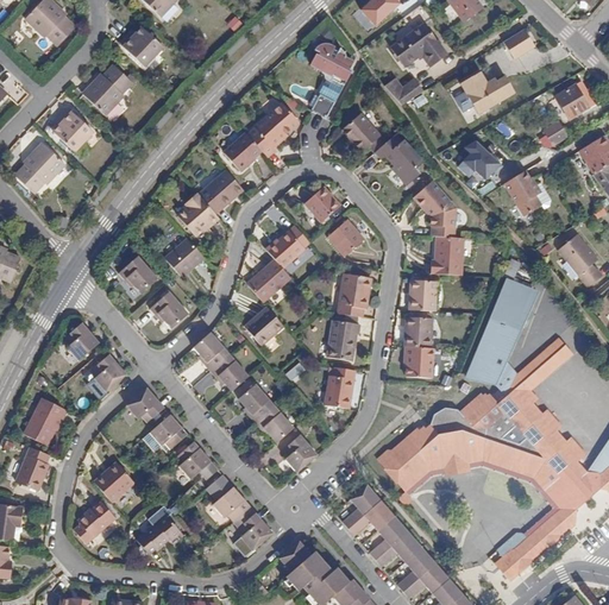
[(62,12),(49,0),(36,0),(22,16),(41,33),(43,32),(54,42),(71,24),(61,13),(62,12)]
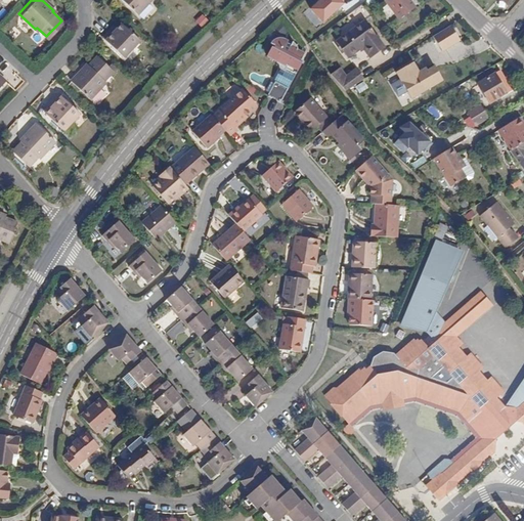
[(124,0),(138,13),(150,0),(124,0)]
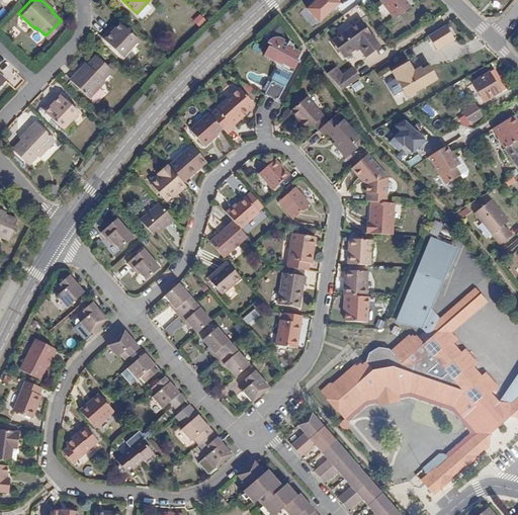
[(315,0),(309,5),(322,21),(345,1),(344,0),(315,0)]
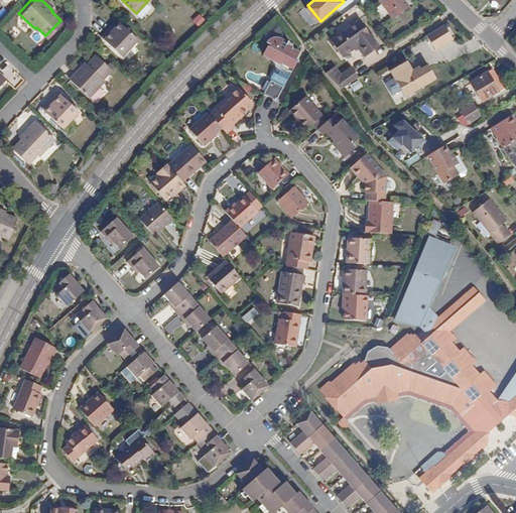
[(382,0),(395,16),(409,6),(404,0),(382,0)]
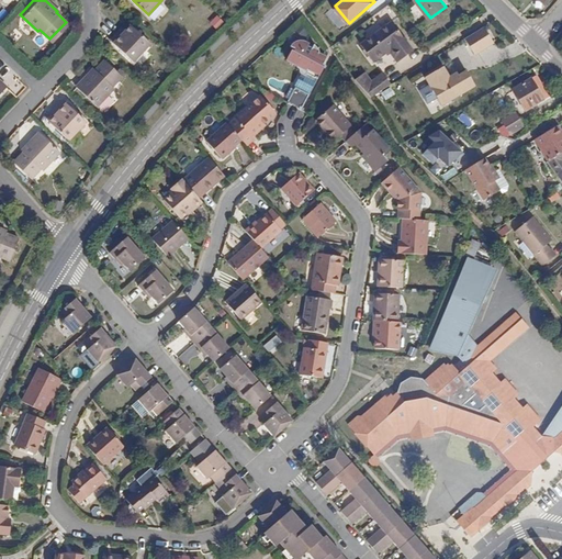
[(218,26),(225,18),(216,11),(210,20),(218,26)]
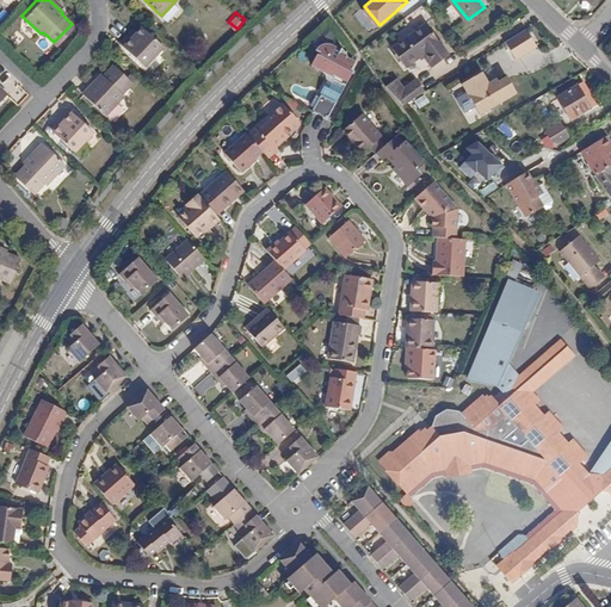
[(135,31),(133,29),(123,37),(147,60),(165,42),(144,22),(140,26),(135,31)]
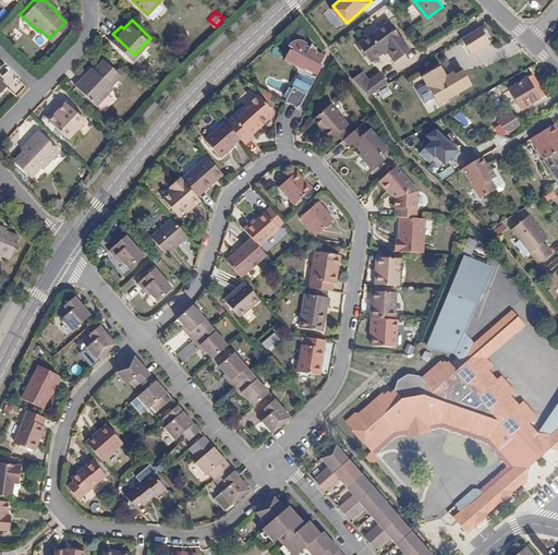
[(373,59),(385,50),(384,48),(389,45),(391,48),(389,49),(396,58),(410,47),(390,20),(361,43),(373,59)]
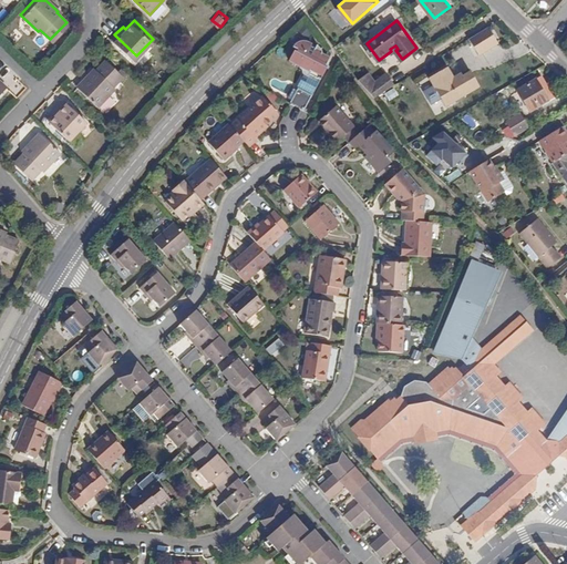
[(500,41),(490,24),(470,37),(480,53),(500,41)]
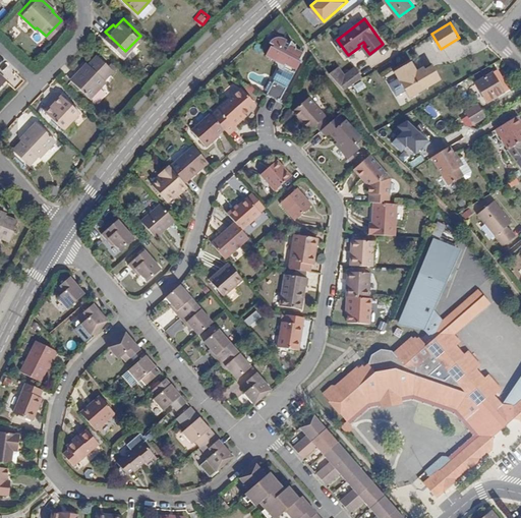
[(290,71),(293,72),(300,58),(296,54),(295,55),(292,51),(294,47),(290,43),(287,40),(286,42),(280,38),(275,38),(271,38),(268,39),(266,42),(265,44),(268,45),(263,56),(275,63),(276,67),(281,70),(284,67),(291,70),(290,71)]
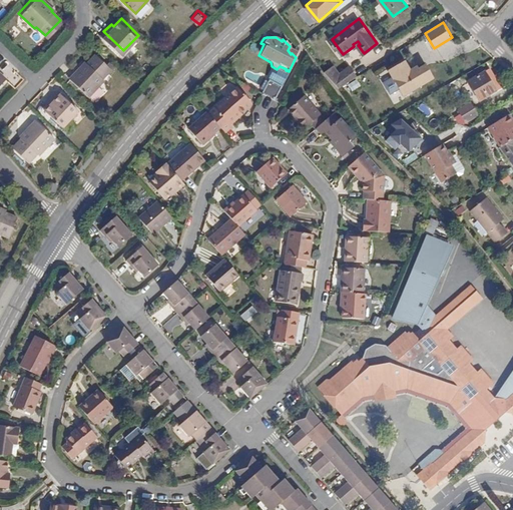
[(91,57),(90,56),(74,73),(92,90),(108,74),(106,72),(114,64),(99,49),(91,57)]
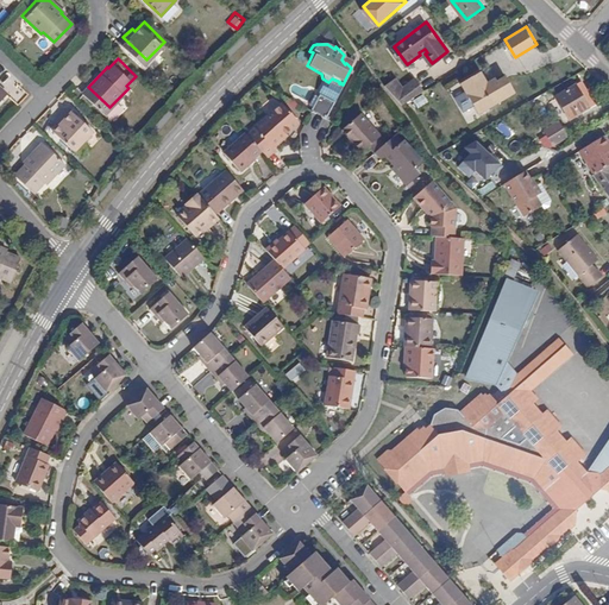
[(469,99),(476,94),(497,82),(495,79),(487,83),(481,71),(460,83),(469,99)]
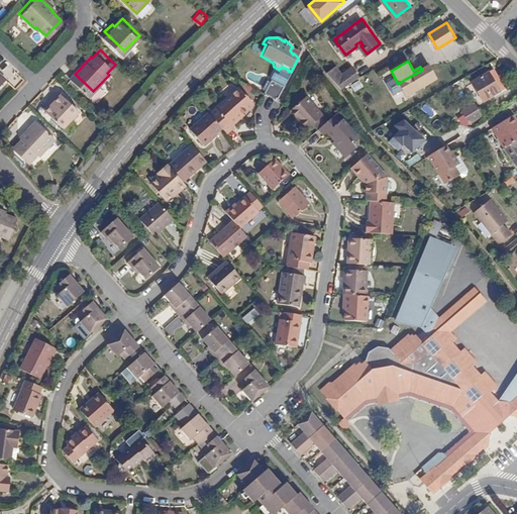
[(360,75),(351,64),(343,70),(337,63),(328,70),(342,88),(360,75)]
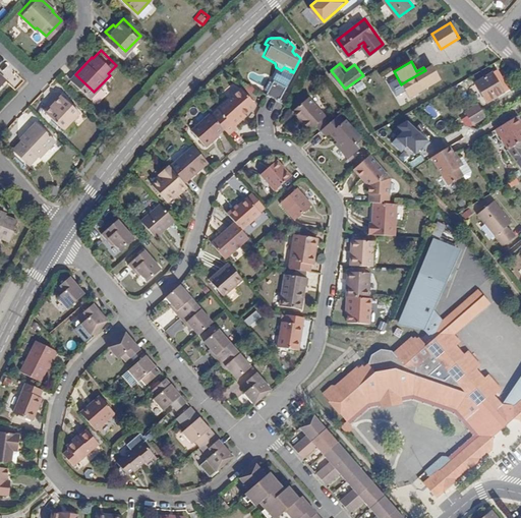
[(452,63),(439,70),(444,80),(458,73),(452,63)]
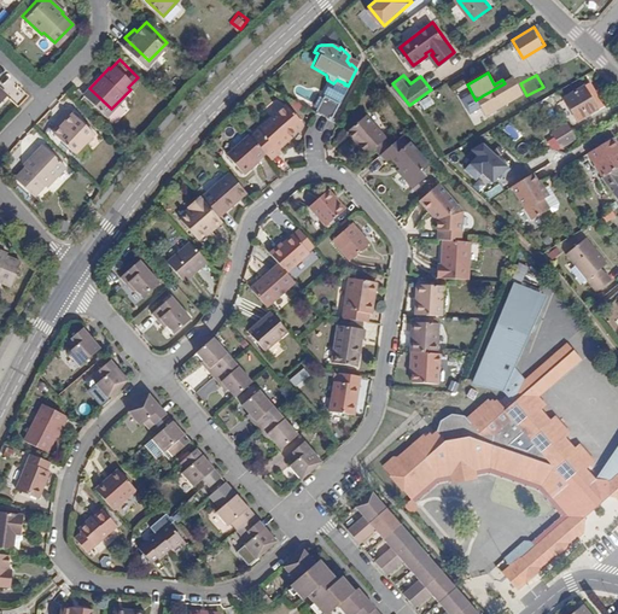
[(505,83),(483,95),(494,111),(522,95),(513,79),(505,83)]
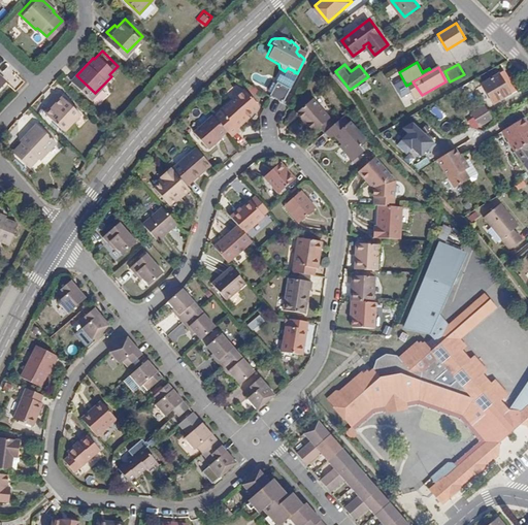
[(499,72),(483,83),(493,102),(510,92),(499,72)]
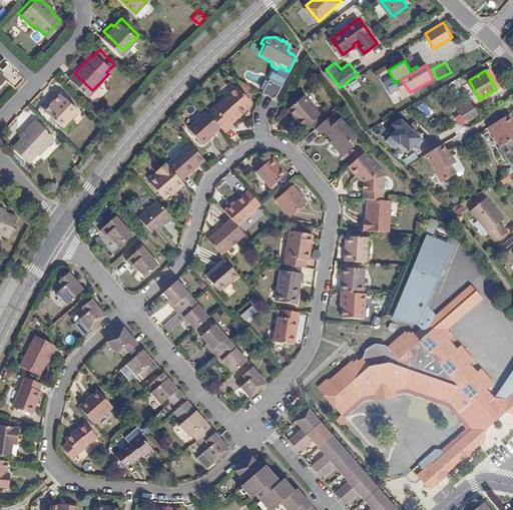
[(352,88),(361,83),(358,76),(348,81),(352,88)]
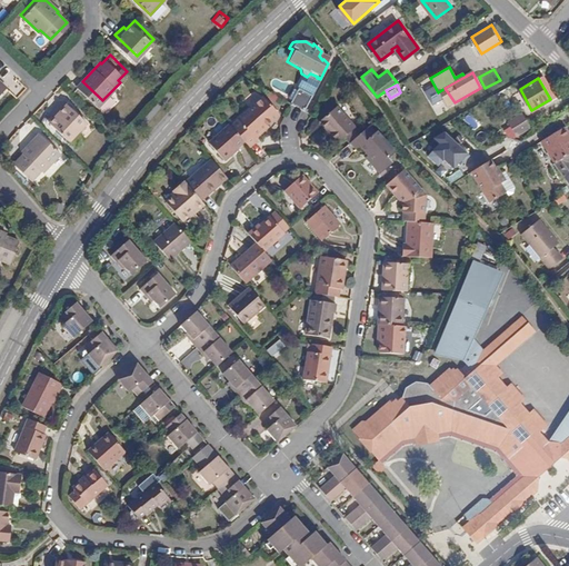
[(298,88),(290,103),(303,110),(312,95),(298,88)]
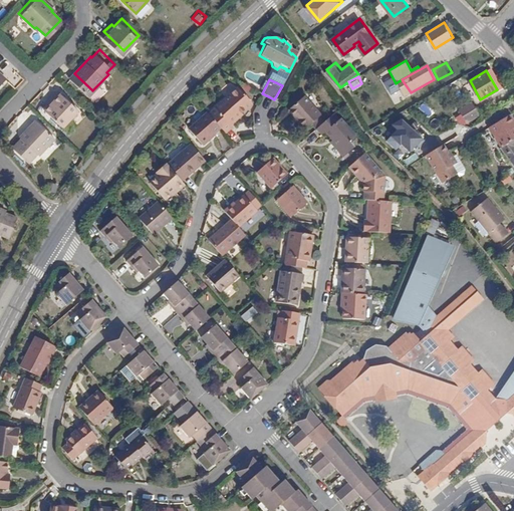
[(403,96),(411,92),(402,79),(396,83),(403,96)]
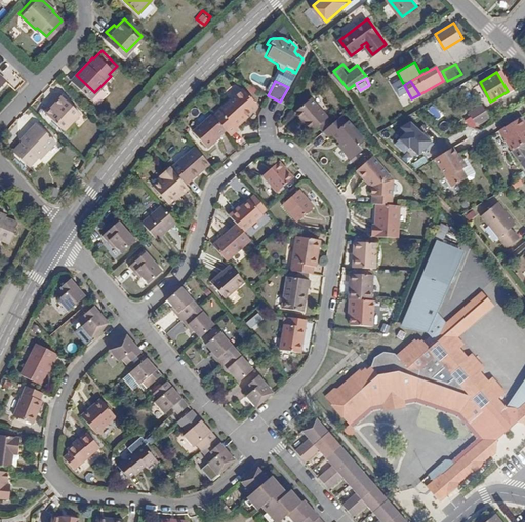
[(56,99),(52,104),(49,108),(67,125),(83,109),(62,89),(53,97),(56,99)]
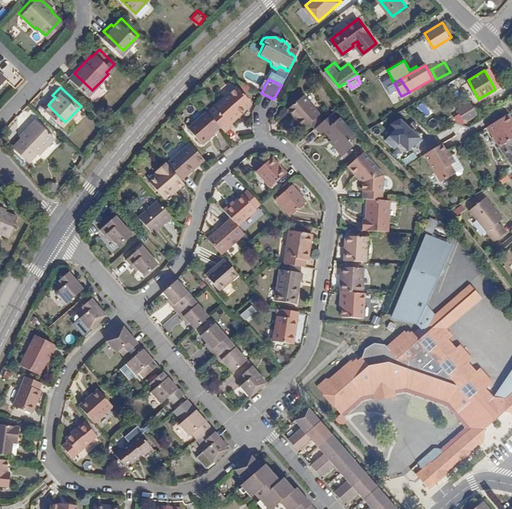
[(236,88),(207,114),(220,128),(224,133),(231,127),(229,125),(236,119),(235,117),(250,104),(236,88)]
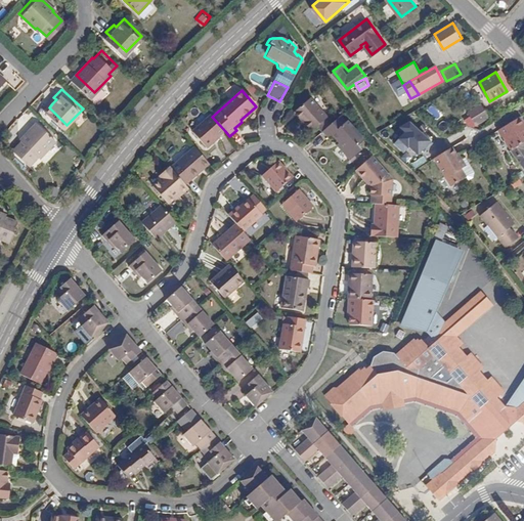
[(310,98),(294,113),(310,131),(326,117),(310,98)]
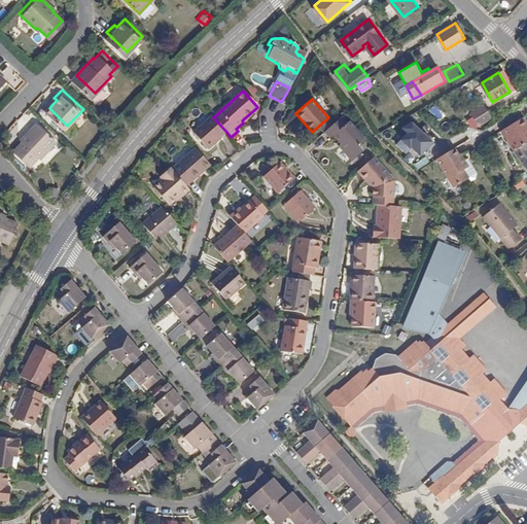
[(487,108),(475,116),(479,123),(491,115),(487,108)]
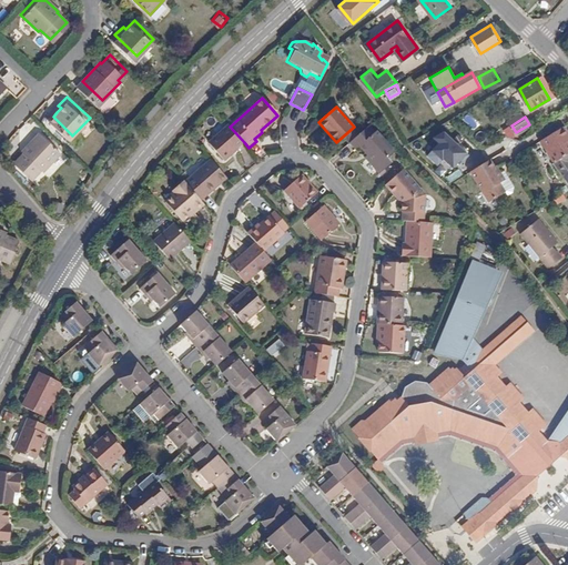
[(369,123),(351,140),(357,148),(361,145),(368,154),(366,155),(377,167),(395,149),(377,129),(376,130),(369,123)]
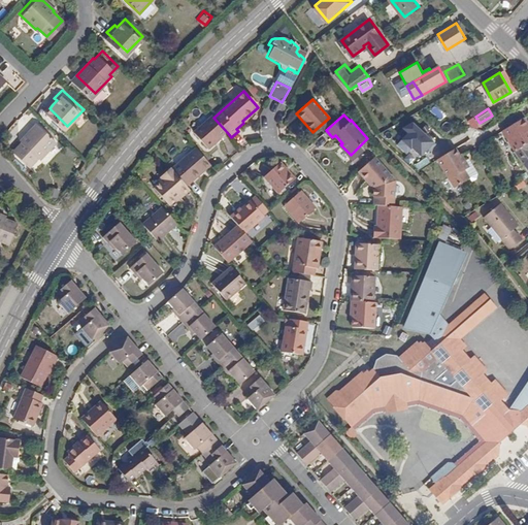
[(523,117),(501,130),(513,148),(527,137),(527,130),(525,126),(527,125),(523,117)]
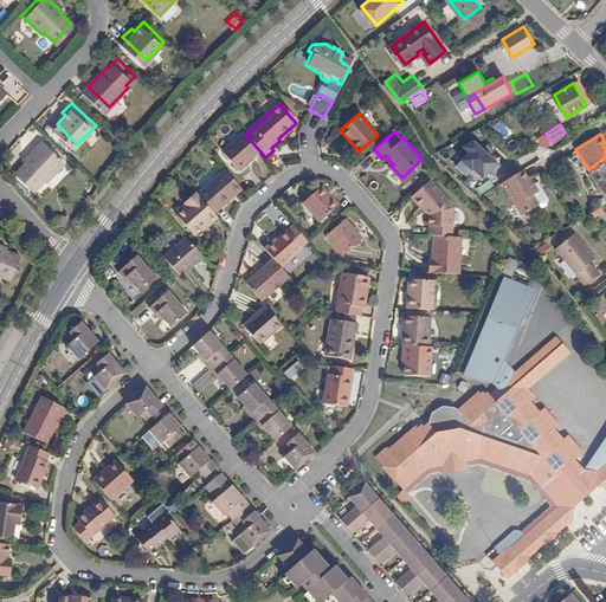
[(238,170),(260,151),(245,135),(224,154),(238,170)]
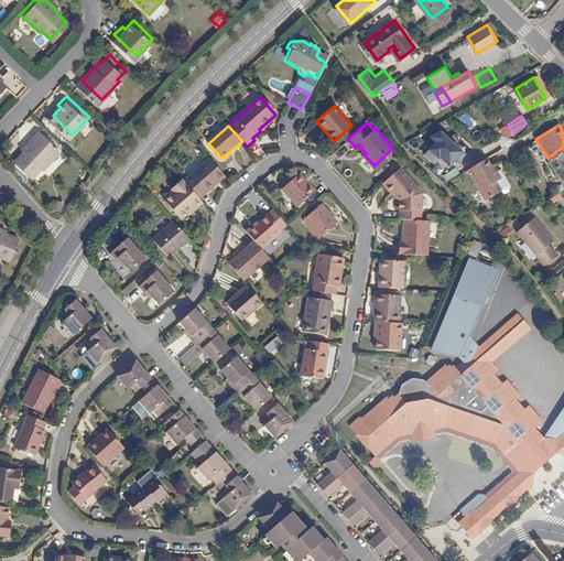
[(26,148),(17,159),(33,175),(44,165),(45,166),(64,147),(43,127),(24,147),(26,148)]
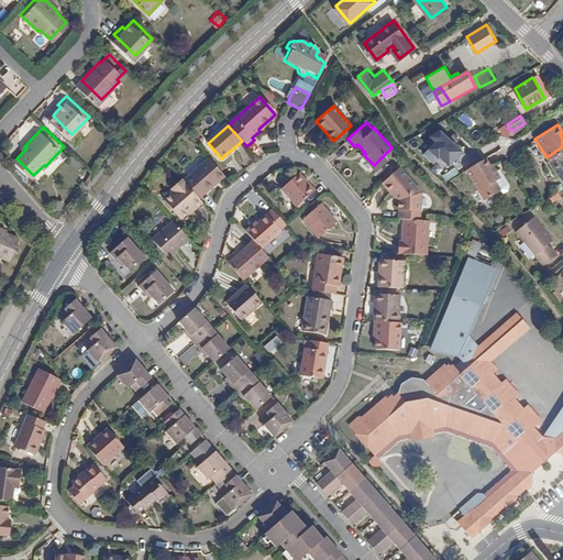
[(467,150),(443,127),(428,133),(437,139),(424,151),(435,162),(441,156),(451,165),(467,150)]
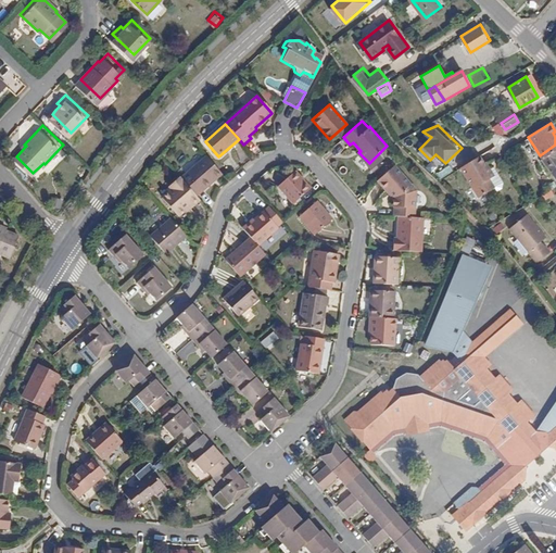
[(541,158),(555,149),(555,145),(540,155),(541,158)]
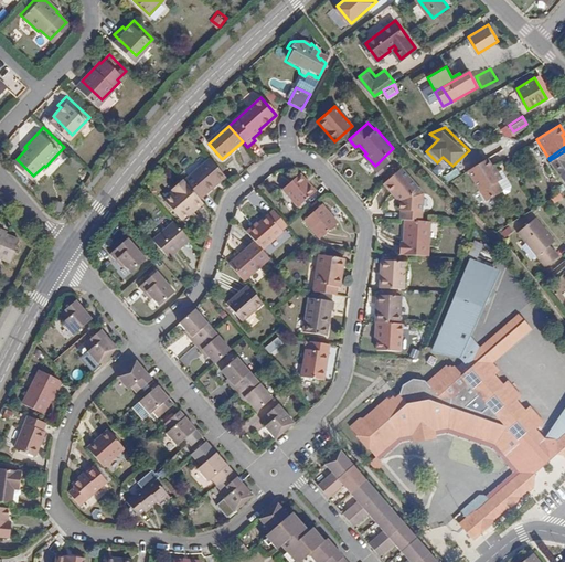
[(394,149),(393,148),(375,166),(380,171),(393,159),(388,155),(394,149)]
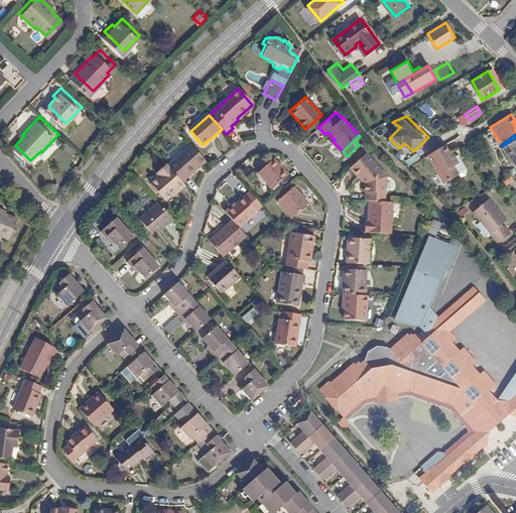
[(515,138),(502,146),(515,168),(515,167),(515,138)]
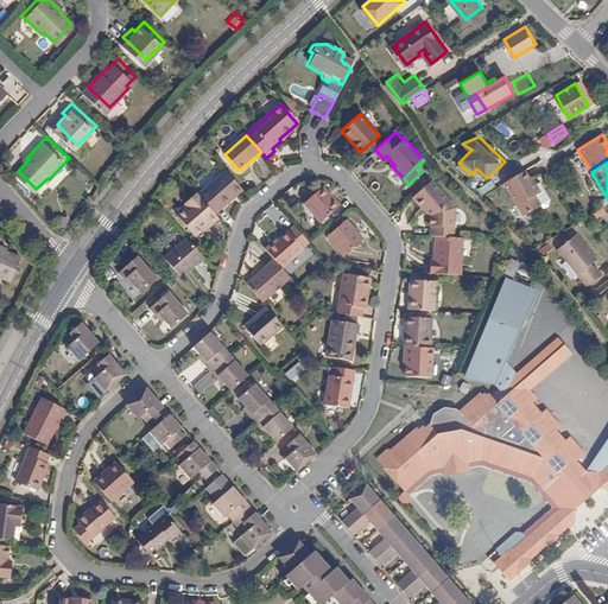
[(521,170),(501,183),(521,215),(539,204),(540,207),(546,203),(546,199),(536,182),(533,183),(532,182),(531,183),(526,177),(521,170)]
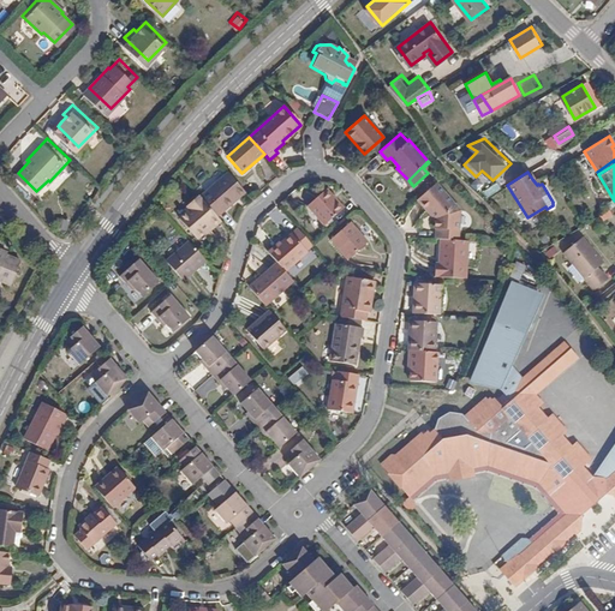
[(245,193),(230,174),(201,199),(218,219),(245,193)]
